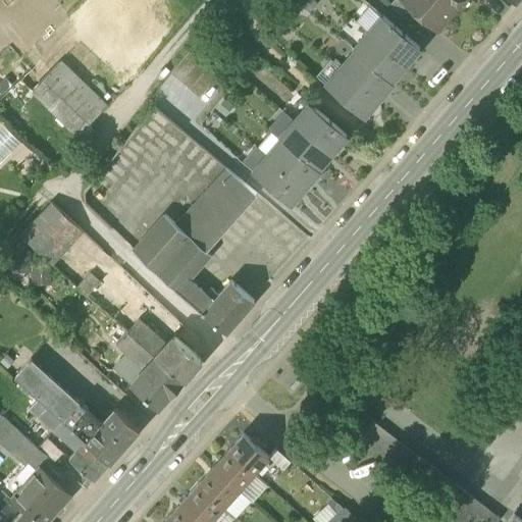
[(394,0),(388,6),(407,22),(415,13),(400,0),(394,0)]
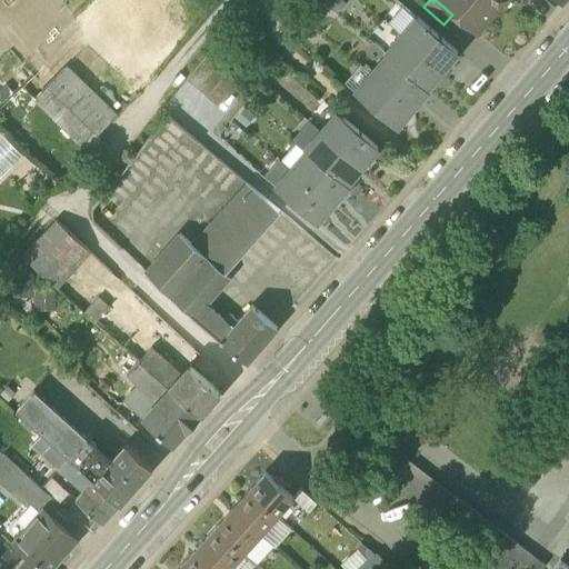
[(477,35),(493,15),(477,0),(436,0),(452,15),(477,35)]
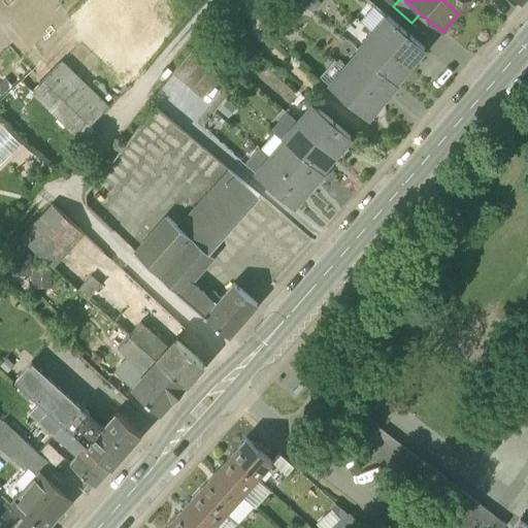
[(442,0),(458,13),(469,0),(442,0)]
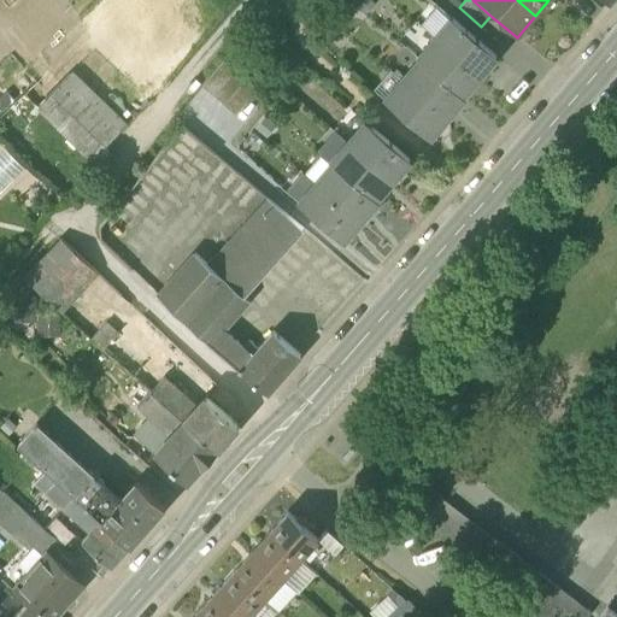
[(452,19),(434,40),(479,78),(497,58),(452,19)]
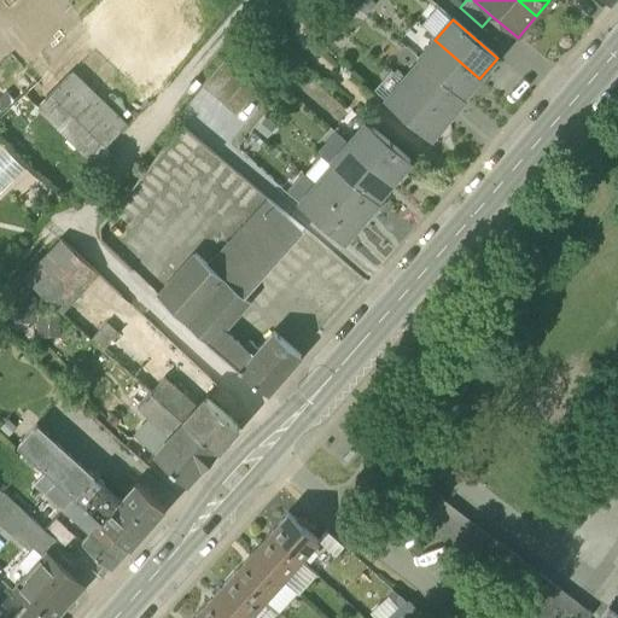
[(462,98),(479,79),(435,40),(418,60),(420,62),(462,98)]
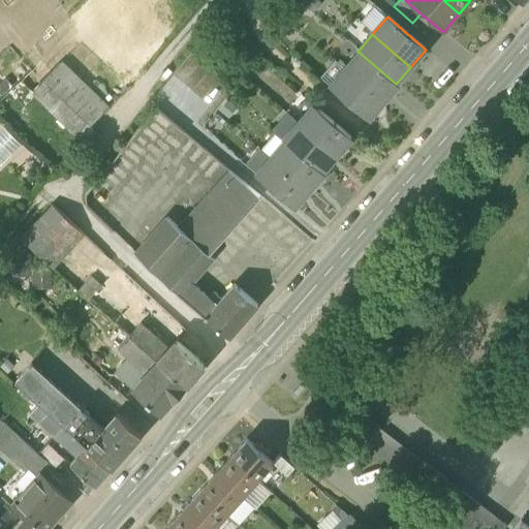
[(173,75),(182,84),(200,61),(191,53),(173,75)]
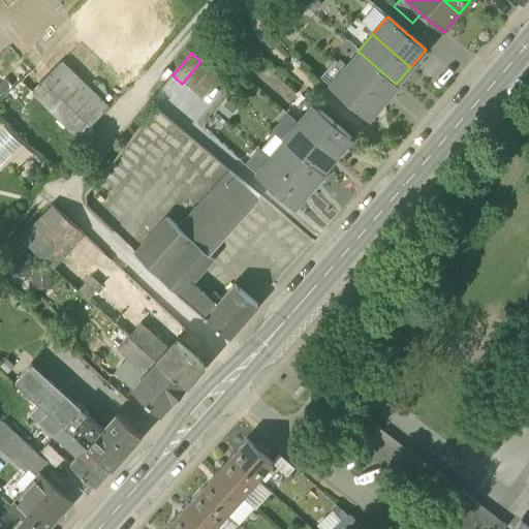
[(398,86),(396,84),(360,53),(344,69),(382,102),(398,86)]
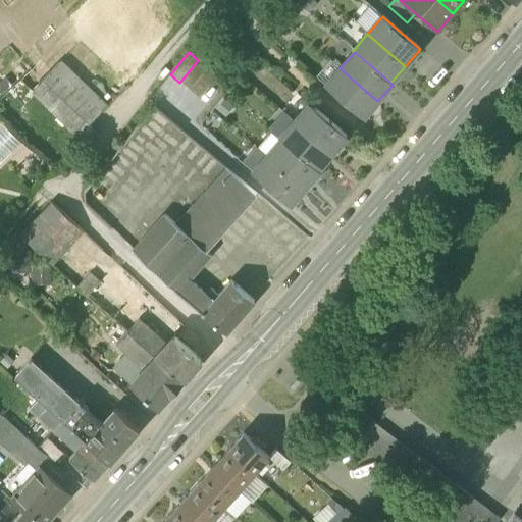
[(207,67),(198,60),(179,83),(190,90),(207,67)]
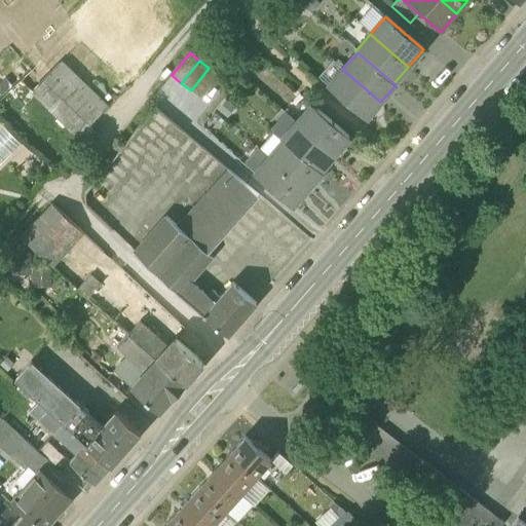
[(34,92),(83,142),(94,132),(88,126),(107,108),(62,63),(33,91),(34,92)]
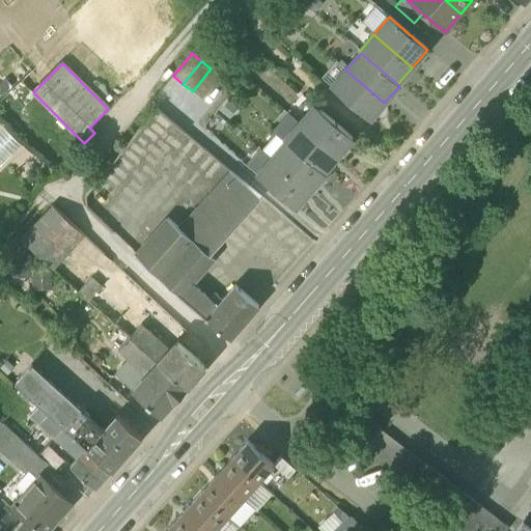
[(211,70),(211,68),(193,91),(202,100),(221,77),(220,77),(211,70)]
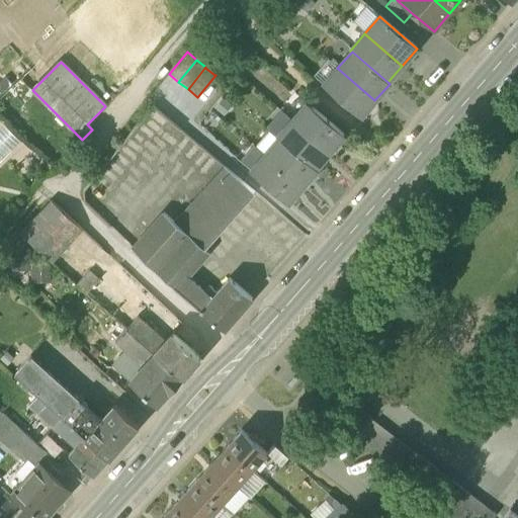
[(360,117),(374,100),(337,68),(323,85),(360,117)]
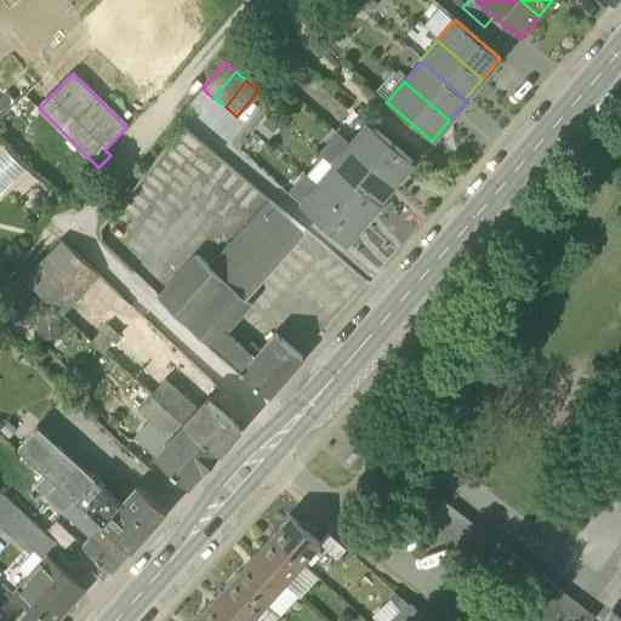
[(368,124),(351,144),(396,183),(412,163),(368,124)]
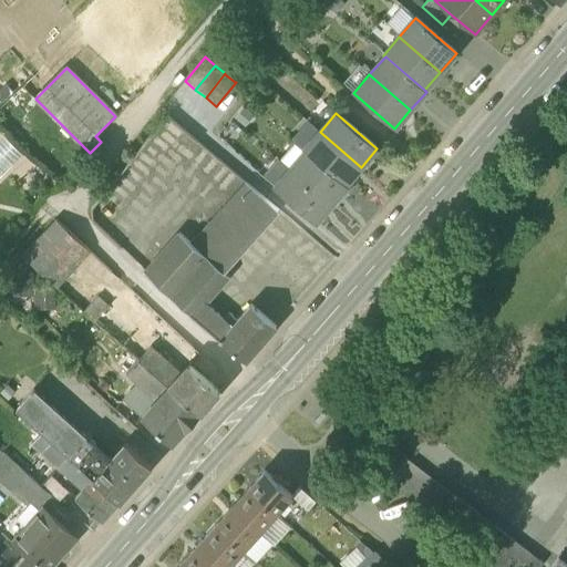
[(0,131),(0,177),(23,155),(0,131)]
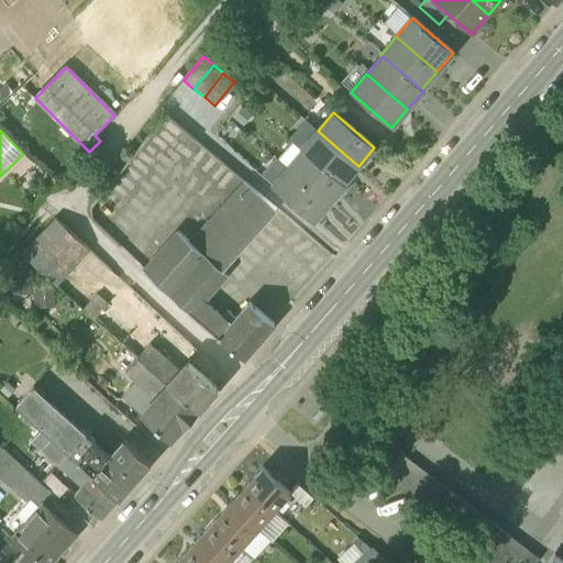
[(301,150),(304,151),(342,184),(359,166),(318,131),(301,150)]
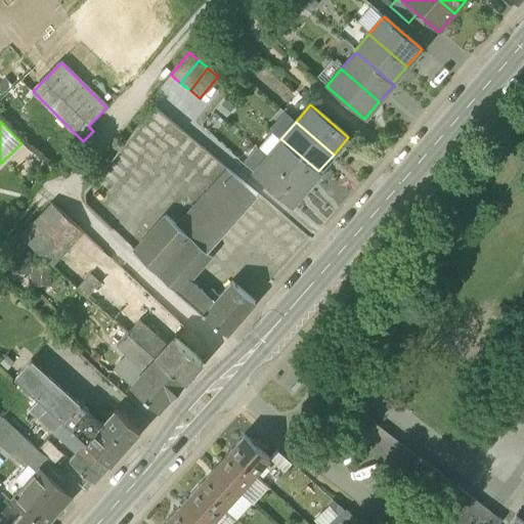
[(282,140),(268,157),(306,189),(320,173),(318,171),(282,140)]
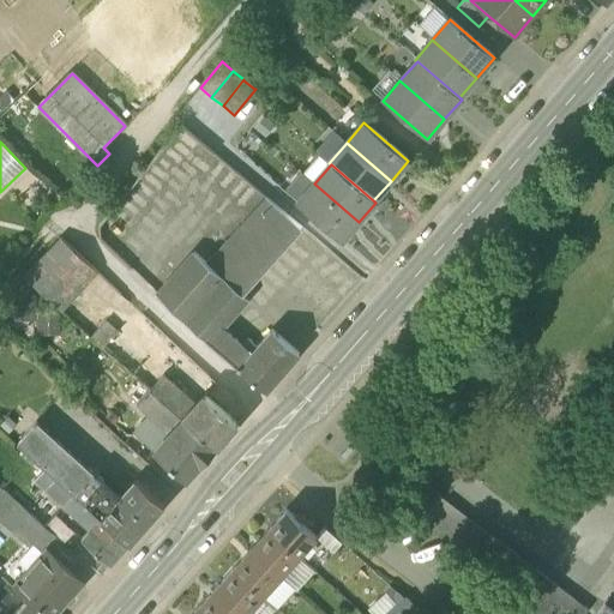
[(341,242),(359,222),(314,184),(296,204),(341,242)]
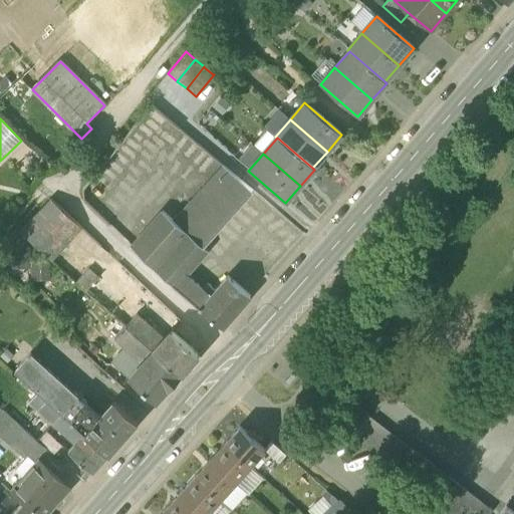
[(175,224),(203,247),(252,191),(223,166),(175,224)]
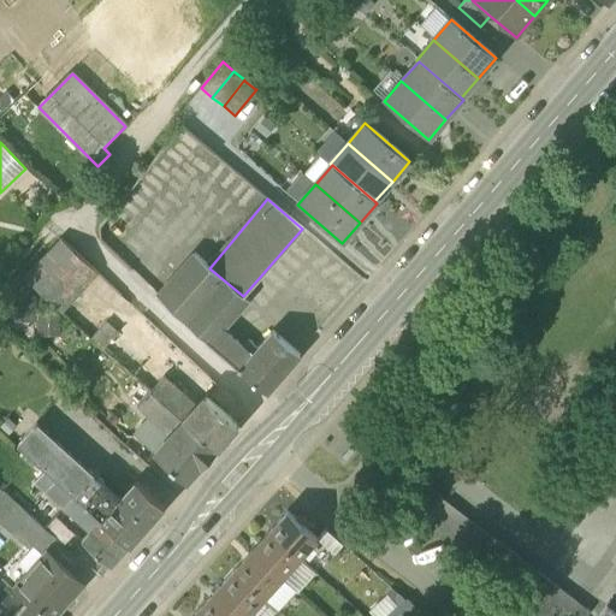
[(24,278),(61,312),(96,273),(60,241),(24,278)]
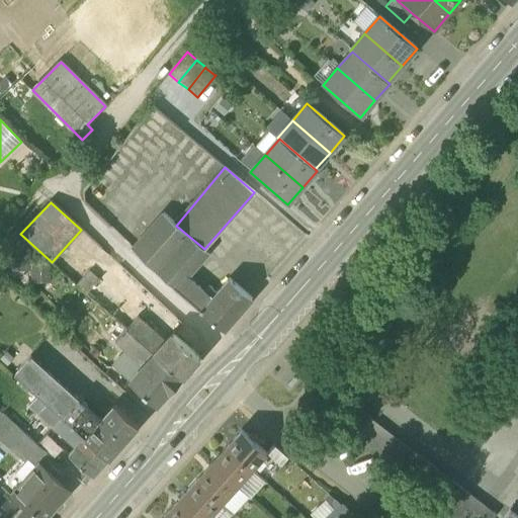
[(156,272),(177,290),(188,278),(209,253),(204,249),(176,226),(163,213),(133,249),(156,272)]
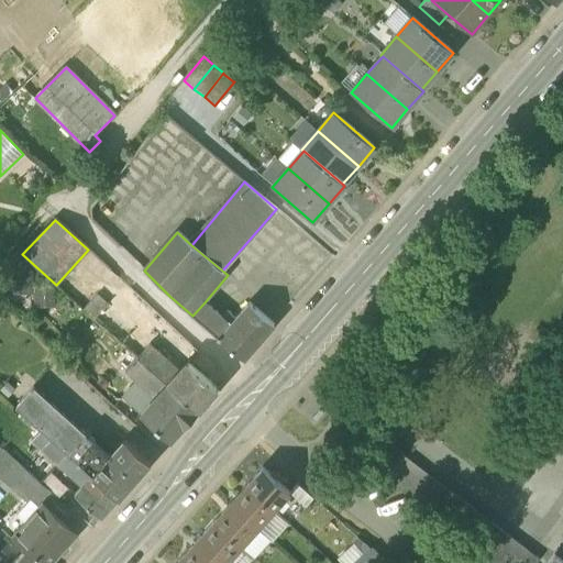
[(33,285),(33,271),(11,271),(12,294),(33,294),(33,285)]
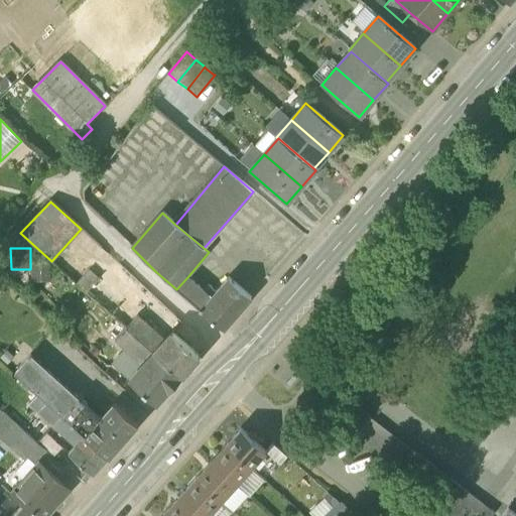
[(30,261),(30,269),(30,283),(51,282),(51,261),(30,261)]
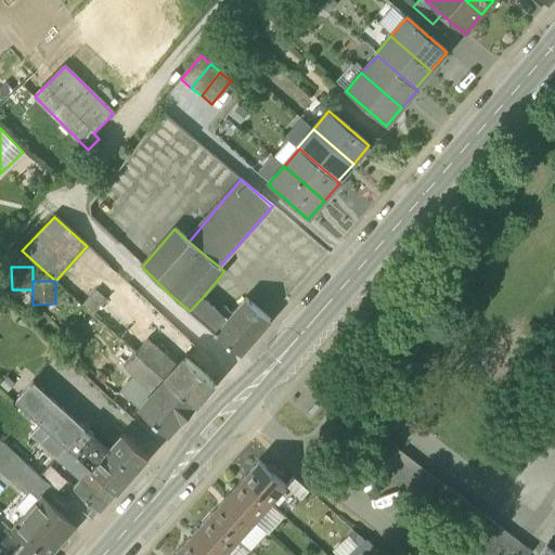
[(95,291),(82,305),(94,315),(107,300),(95,291)]
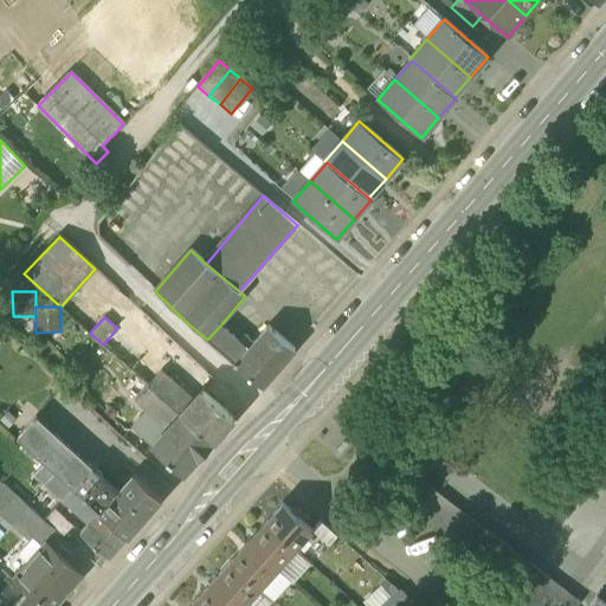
[(207,340),(262,387),(295,349),(268,326),(253,343),(244,335),(239,341),(220,326),(207,340)]
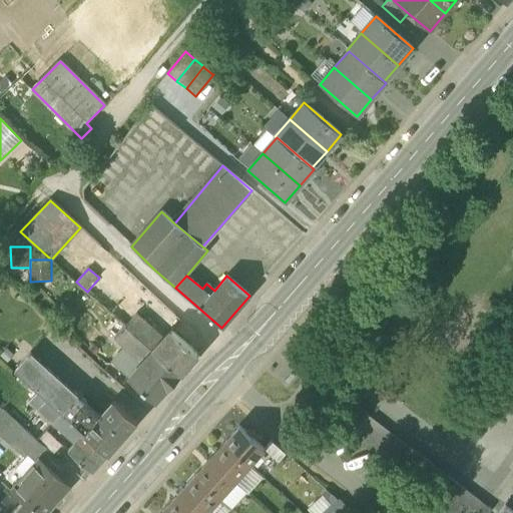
[(125,326),(152,350),(163,339),(135,314),(125,326)]
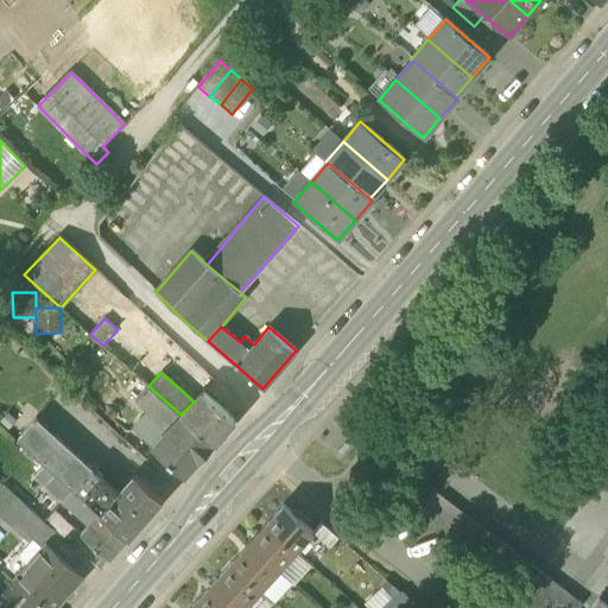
[(134,431),(152,448),(181,415),(149,386),(134,401),(150,415),(134,431)]
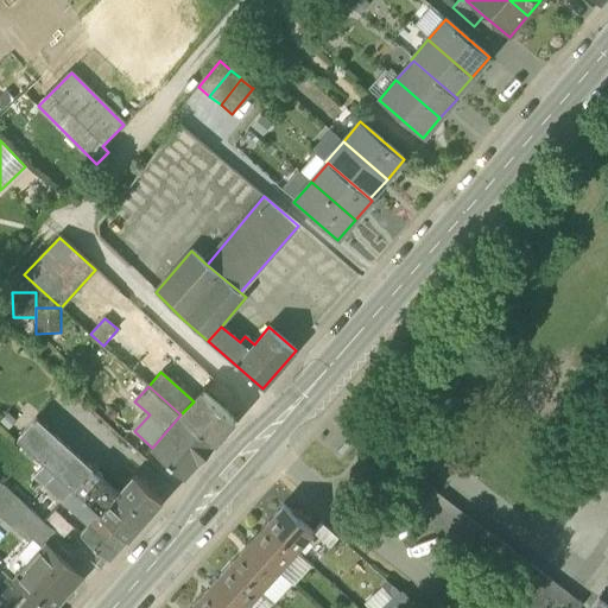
[(202,392),(194,401),(181,415),(214,444),(235,420),(202,392)]
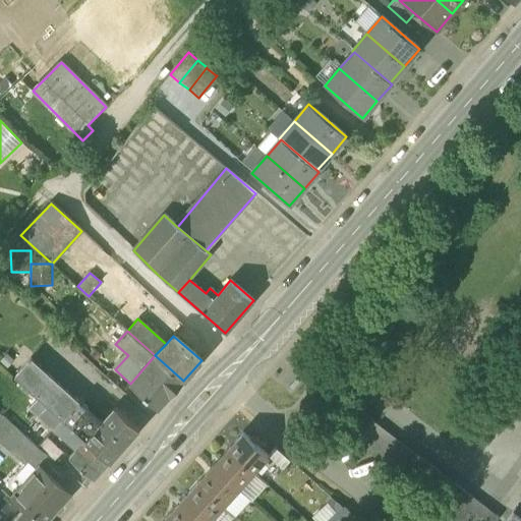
[(158,408),(183,381),(155,355),(130,384),(158,408)]
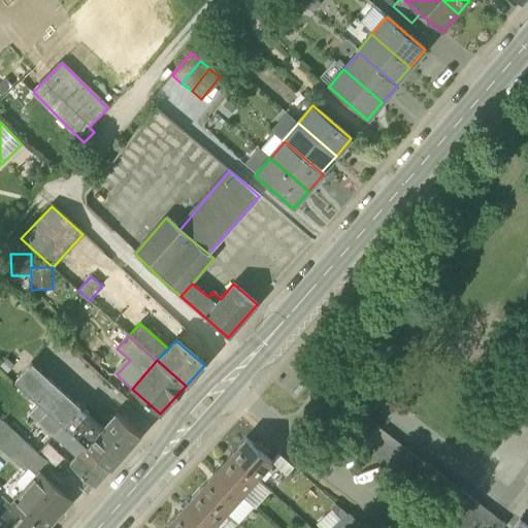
[(48,411),(87,446),(96,434),(74,415),(80,407),(31,363),(14,381),(39,402),(48,411)]
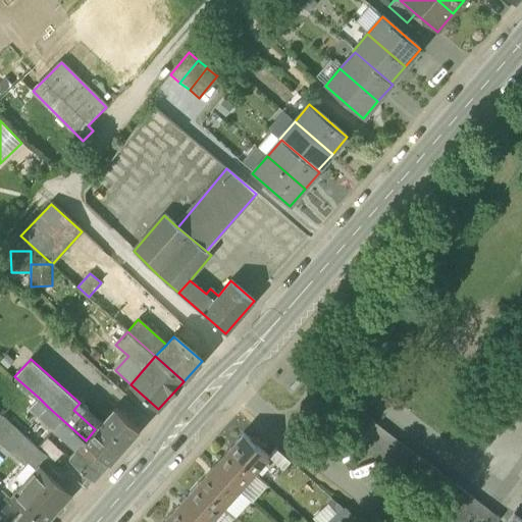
[(39,417),(48,407),(39,398),(29,409),(39,417)]
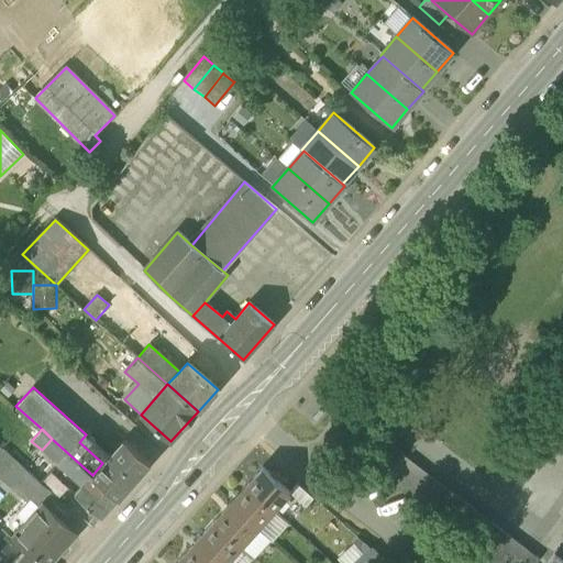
[(102,463),(109,455),(86,434),(79,442),(102,463)]
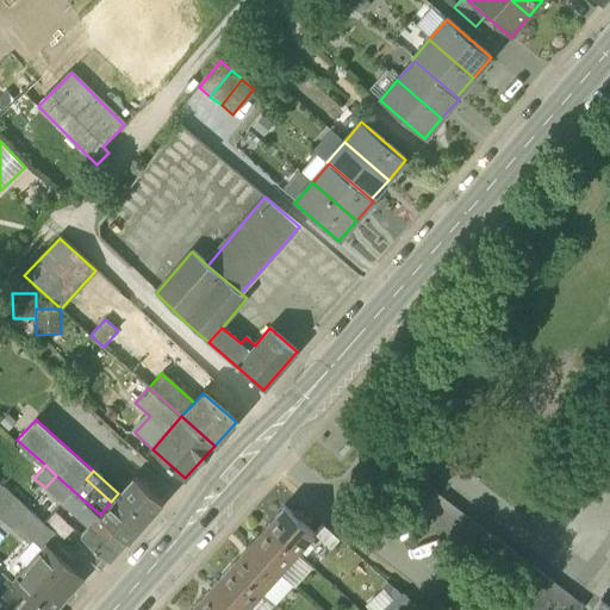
[(45,487),(89,528),(100,515),(56,475),(45,487)]
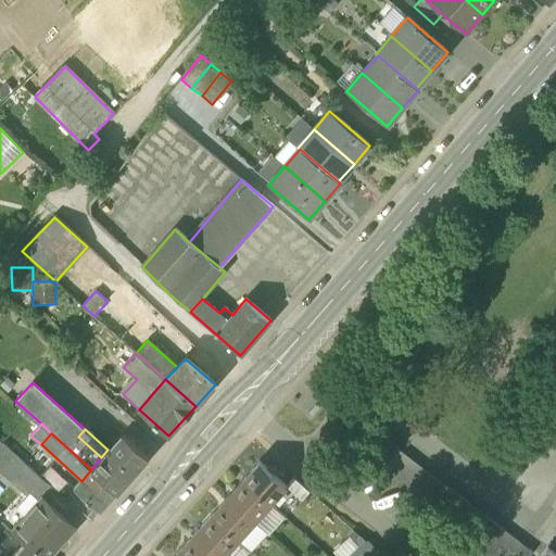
[(108,450),(101,457),(91,469),(117,493),(148,458),(122,434),(108,450)]
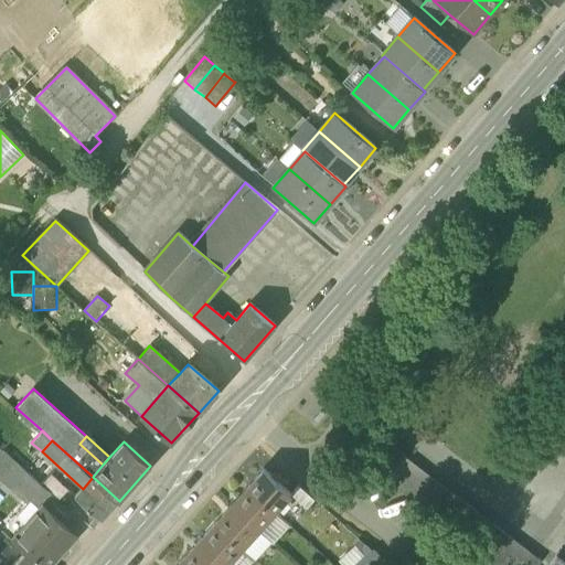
[(0,452),(0,479),(0,480),(16,464),(2,451),(0,452)]
